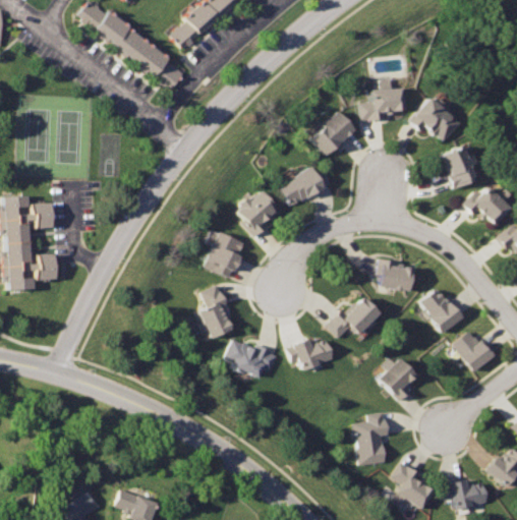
[(94,0),(90,0),(80,14),(174,91),(186,72),(94,0)]
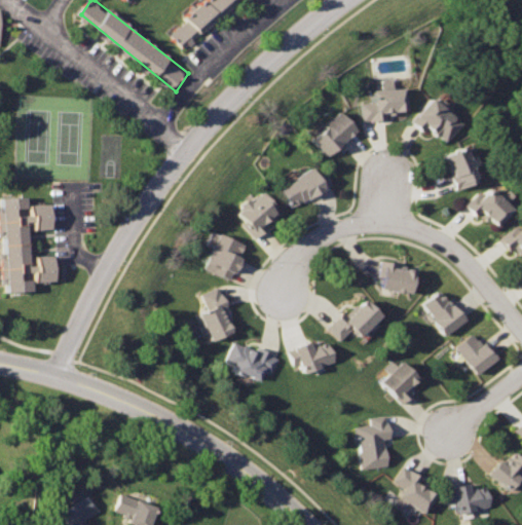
[(207,0),(172,34),(189,51),(243,0),(207,0)]
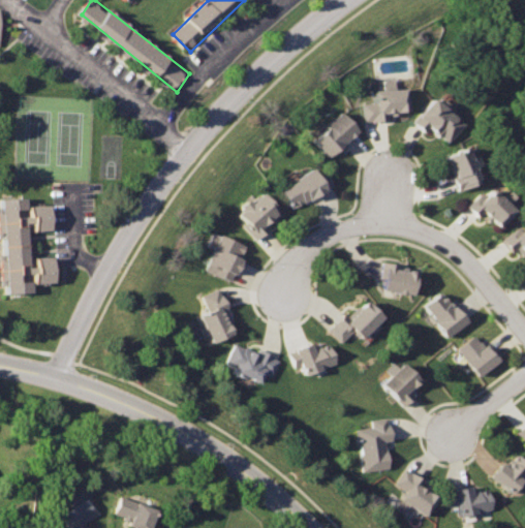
[(363,99),(365,121),(391,119),(391,115),(408,113),(406,89),(376,90),(376,99),(363,99)]
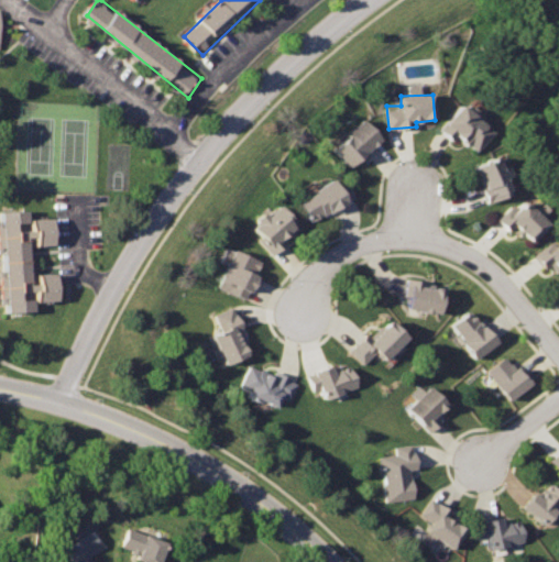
[(462,103),(446,125),(480,151),(495,128),(462,103)]
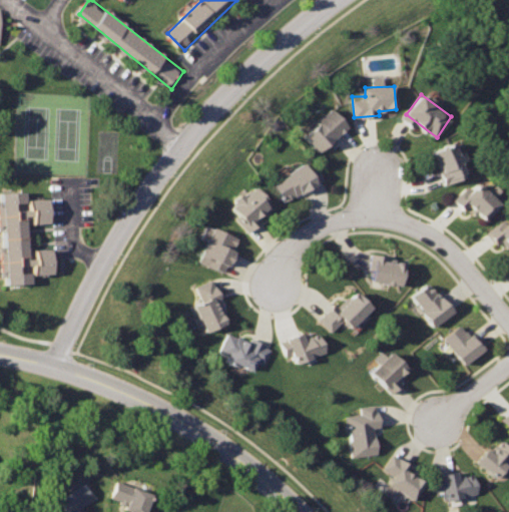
[(334,109),(306,136),(321,153),(350,128),(334,109)]
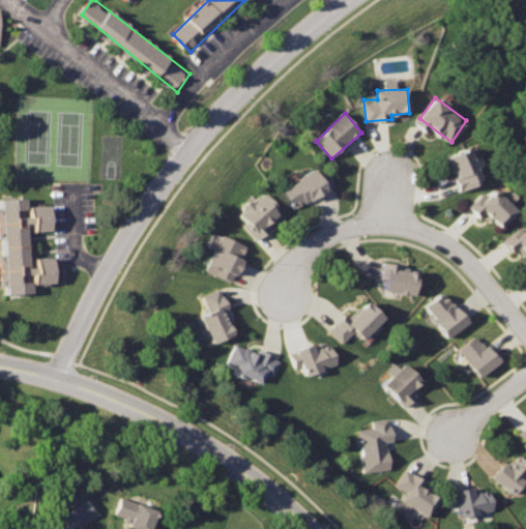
[(470,148),(450,157),(466,190),(487,181),(470,148)]
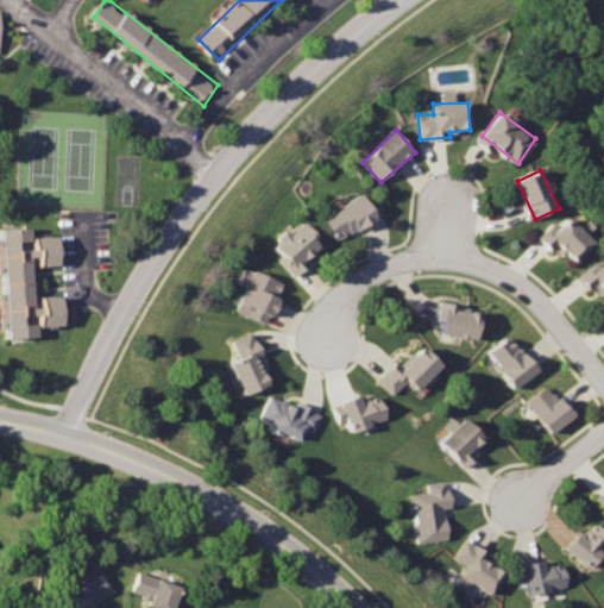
[(363,194),(326,219),(339,243),(378,217),(363,194)]
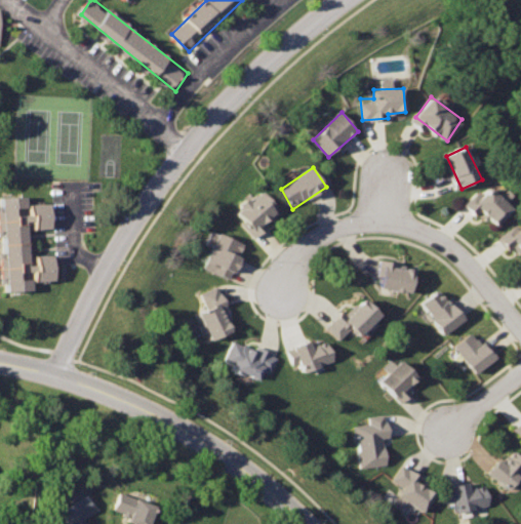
[(485,184),(470,206),(497,227),(516,205),(485,184)]
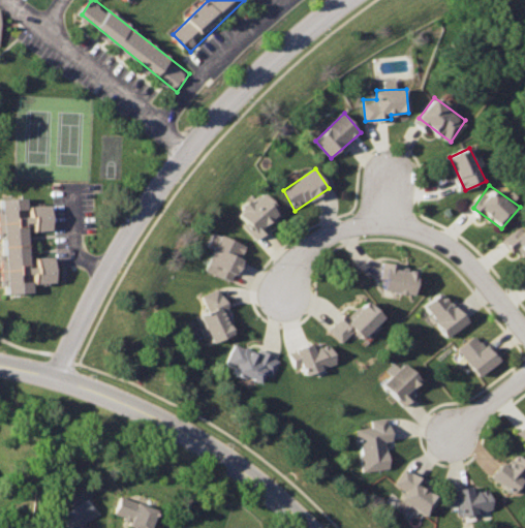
[(266,194),(240,218),(259,242),(273,229),(269,224),(281,213),(266,194)]
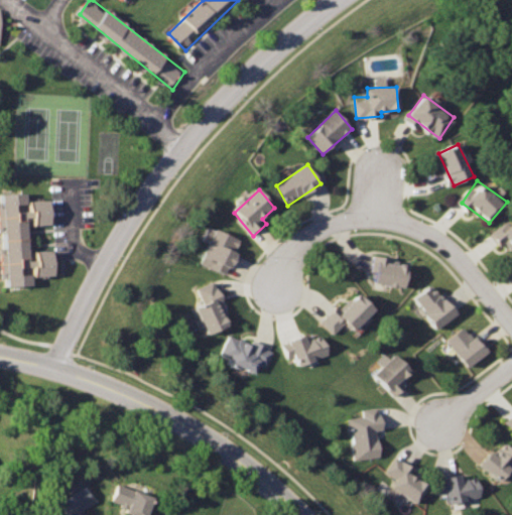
[(0,196),(5,288),(35,286),(34,276),(55,275),(52,251),(31,252),(29,227),(51,227),(49,201),(27,202),(27,194),(0,196)]
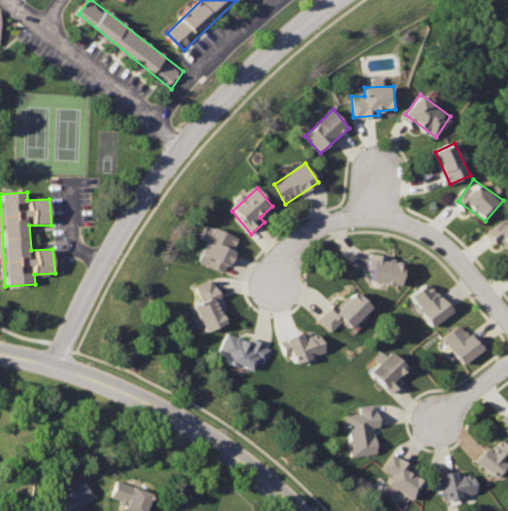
[(507,222),(504,220),(489,232),(499,245),(503,242),(507,247),(507,222)]
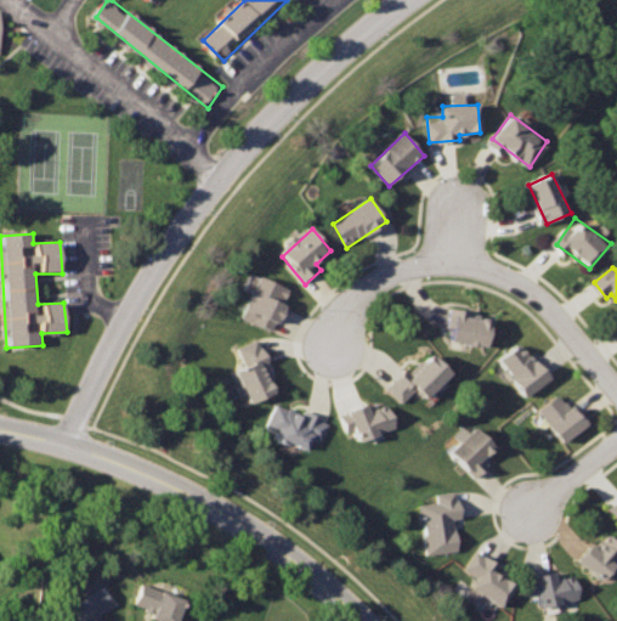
[(262,277),(245,320),(278,332),(296,289),(262,277)]
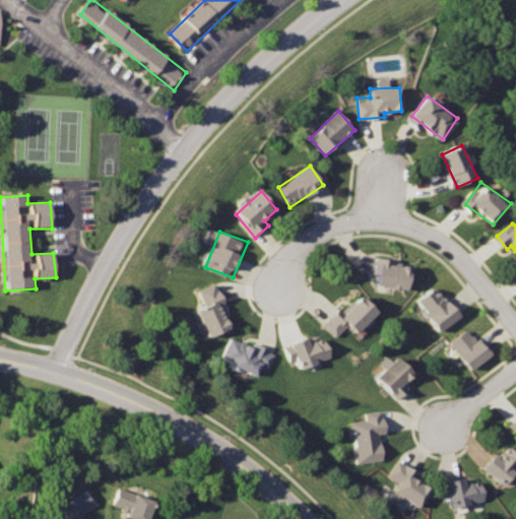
[(381,260),(377,283),(410,286),(412,268),(393,265),(393,259),(381,260)]
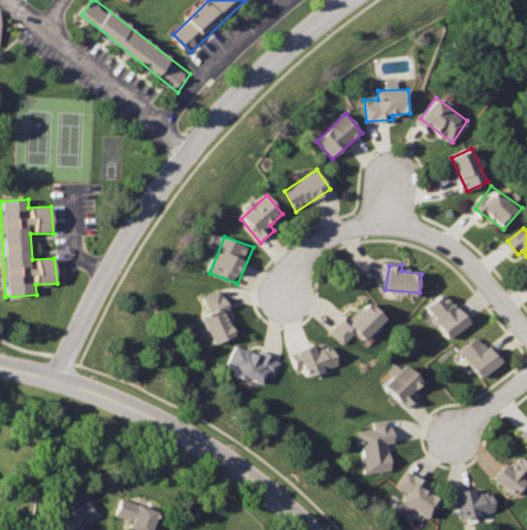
[(227,288),(209,298),(215,312),(204,317),(218,345),(238,336),(228,314),(237,310),(227,288)]
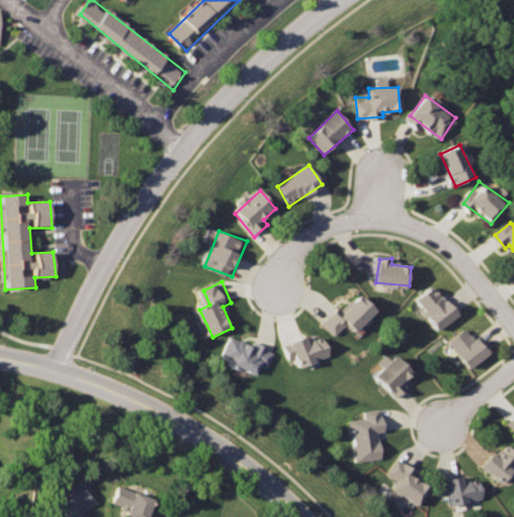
[(434,286),(419,302),(442,329),(461,316),(434,286)]
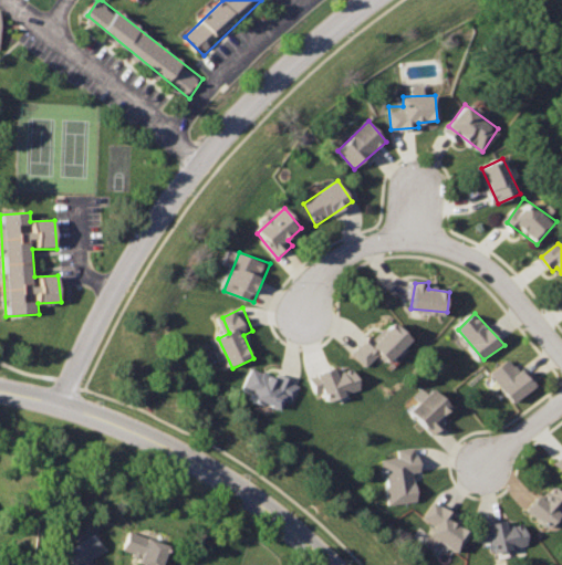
[(395,323),(374,347),(368,341),(356,354),(370,366),(383,356),(392,364),(413,341),(395,323)]
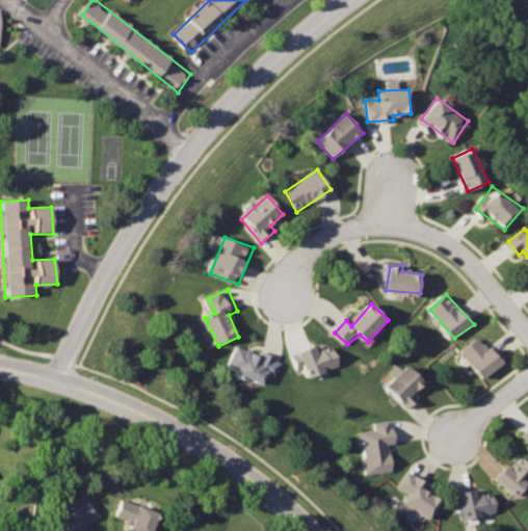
[(481,338),(465,353),(486,377),(506,364),(481,338)]
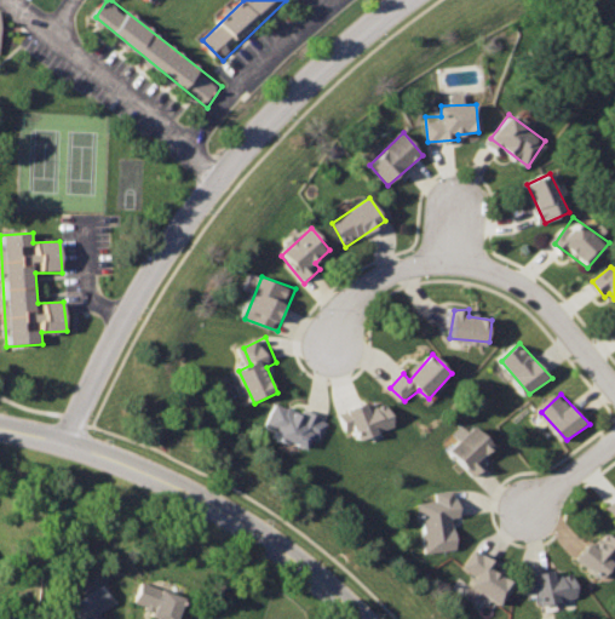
[(369,402),(344,412),(351,431),(357,430),(362,441),(398,428),(391,406),(374,414),(369,402)]
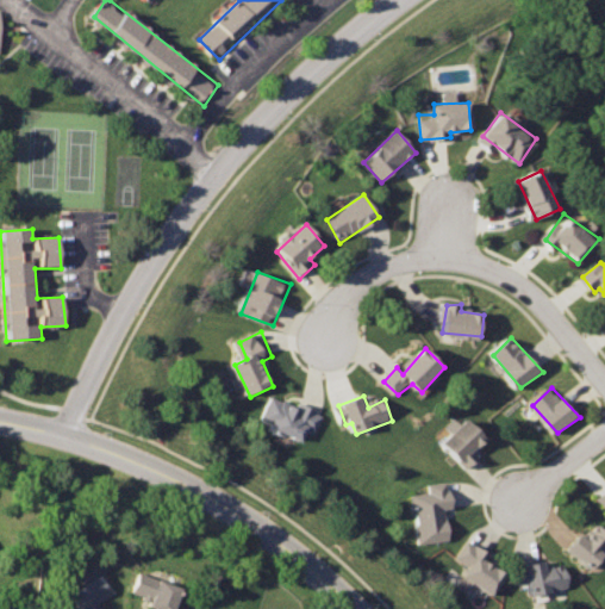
[(275,397),(266,420),(306,443),(309,435),(316,437),(325,414),(305,403),(301,409),(275,397)]
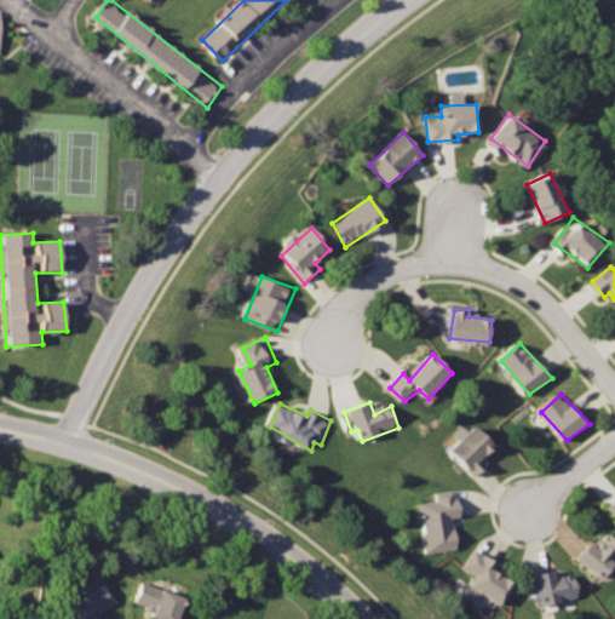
[(475,427),(453,451),(477,476),(490,463),(486,457),(496,447),(475,427)]
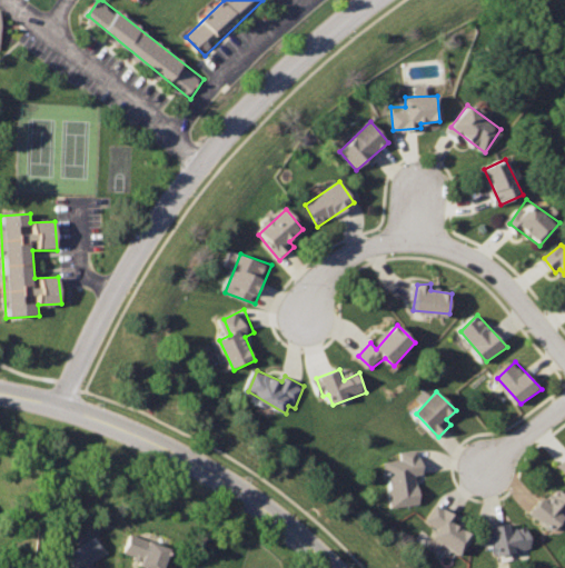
[(425,451),(403,452),(404,460),(388,465),(395,508),(422,504),(418,477),(429,475),(425,451)]
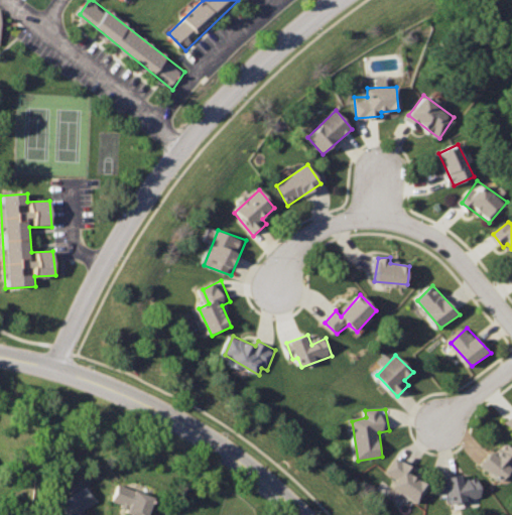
[(511,445),(510,444),(501,457),(495,454),(485,466),(506,482),(511,474),(511,445)]
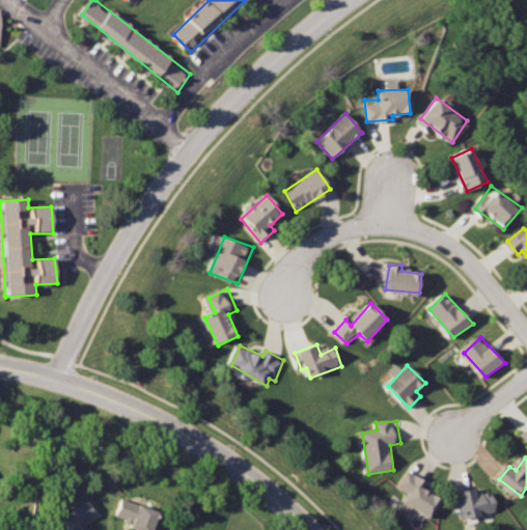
[(411,469),(400,484),(410,492),(403,506),(427,524),(442,501),(424,489),(430,481),(411,469)]
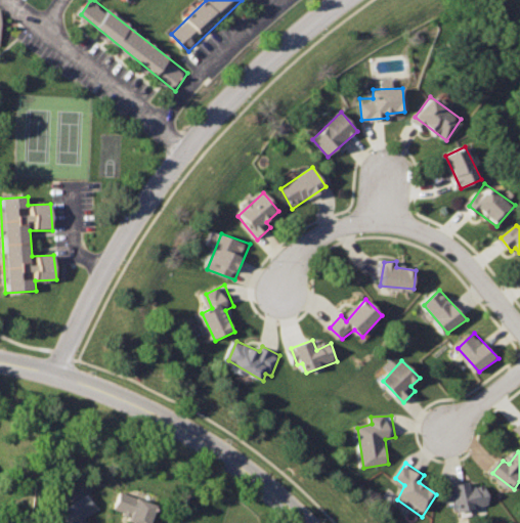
[(470,481),(447,488),(451,505),(459,503),(462,514),(493,505),(488,487),(473,490),(470,481)]
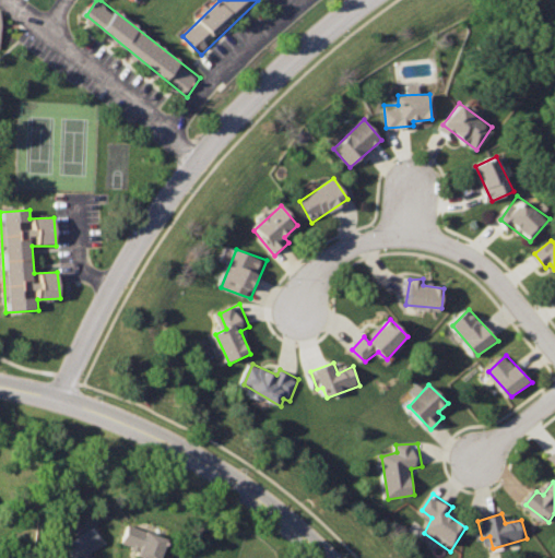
[(94,521),(62,543),(72,557),(92,557),(94,556),(90,548),(105,537),(94,521)]
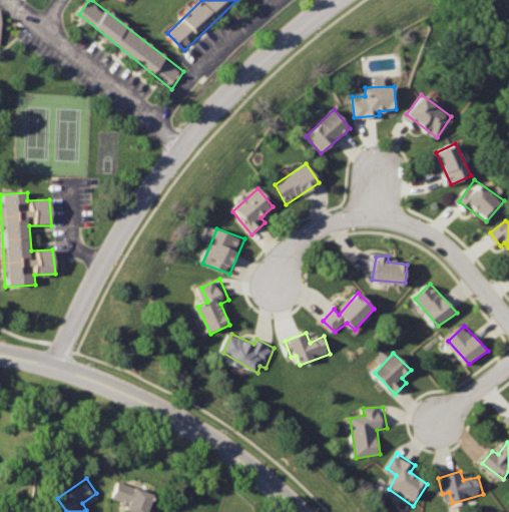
[(120,478),(115,493),(131,499),(128,505),(143,511),(146,511),(154,490),(120,478)]
